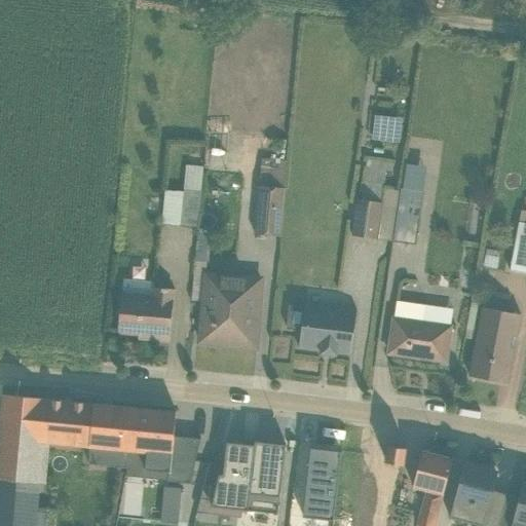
[(371,140),(397,144),(401,118),(375,114),(371,140)]
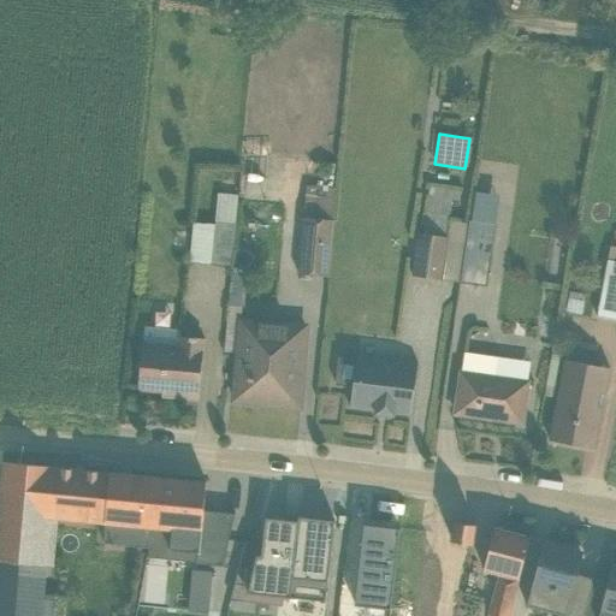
[(284,217),(279,272),(326,277),(336,189),(306,187),(303,218),(284,217)]
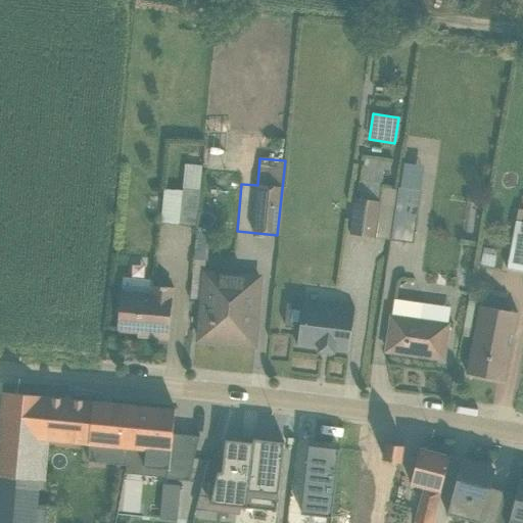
[(390,240),(397,190),(380,187),(384,161),(365,158),(360,198),(353,197),(349,234),(390,240)]
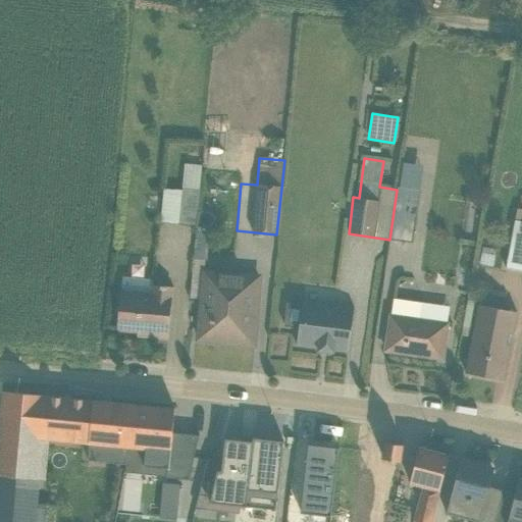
[(181,188),(199,190),(202,165),(185,163),(181,188)]
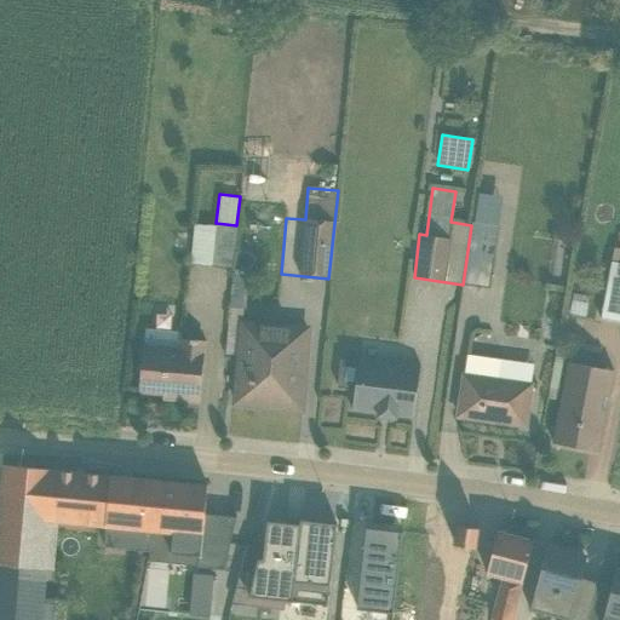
[(471,222),(471,225),(463,285),(489,288),(498,225),(471,222)]
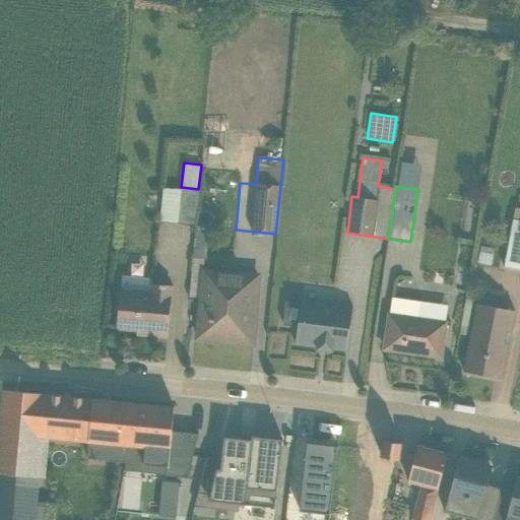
[(164,187),(159,220),(178,222),(178,224),(195,225),(198,190),(182,188),(181,189),(164,187)]
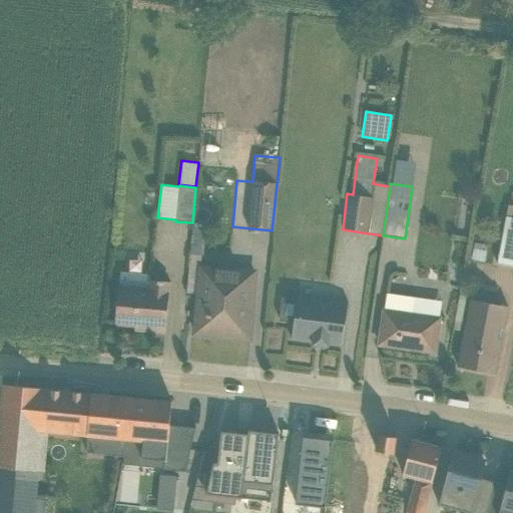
[(496,264),(512,267),(512,201),(512,206),(507,205),(496,264)]
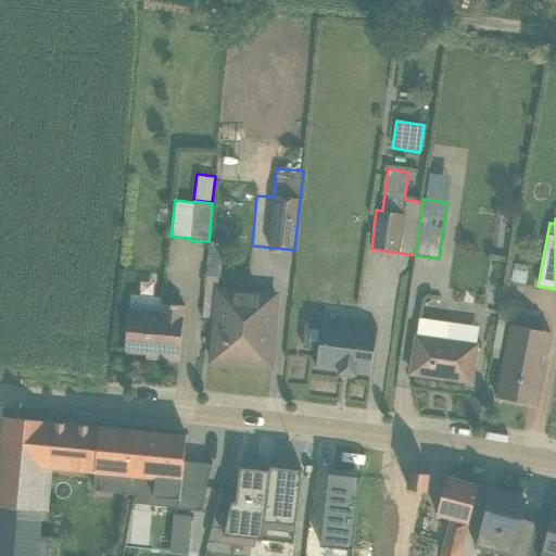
[(214,320),(211,362),(225,363),(225,361),(237,362),(237,366),(270,369),(278,291),(217,286),(218,277),(220,277),(223,245),(222,242),(209,242),(201,318),(214,320)]
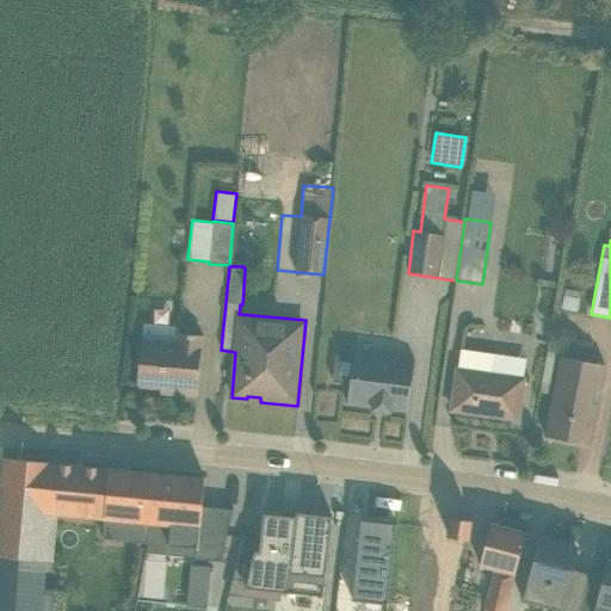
[(537,339),(549,341),(553,316),(542,314),(537,339)]
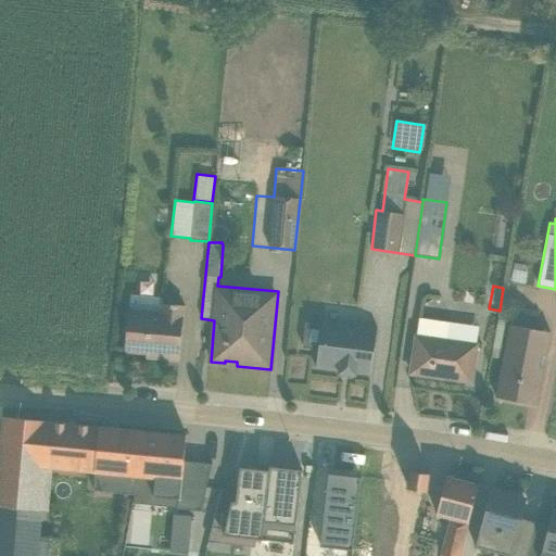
[(128,308),(125,352),(161,355),(160,358),(178,361),(184,305),(163,303),(163,298),(130,295),(129,308),(128,308)]
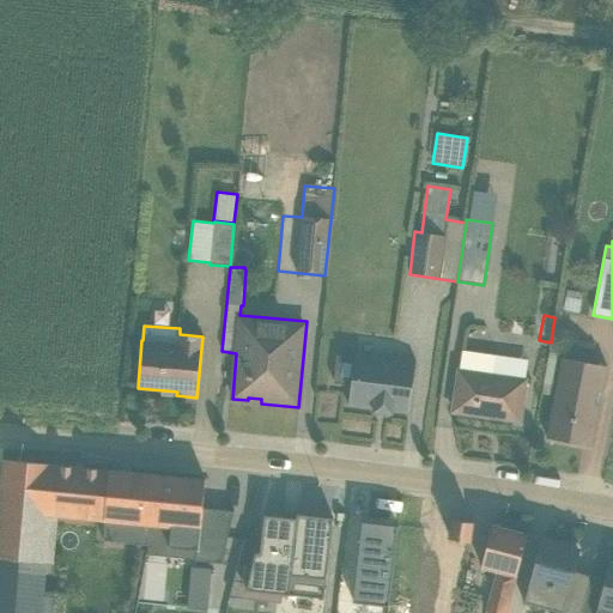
[(462,351),(454,412),(519,422),(527,360),(462,351)]
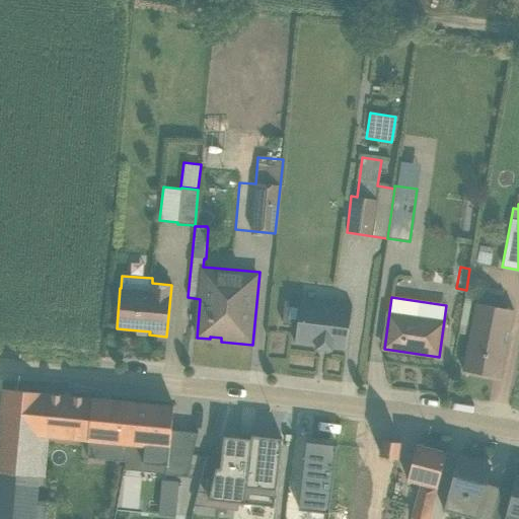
[(300,299),(295,344),(316,347),(315,349),(330,351),(331,348),(346,350),(352,305),(300,299)]
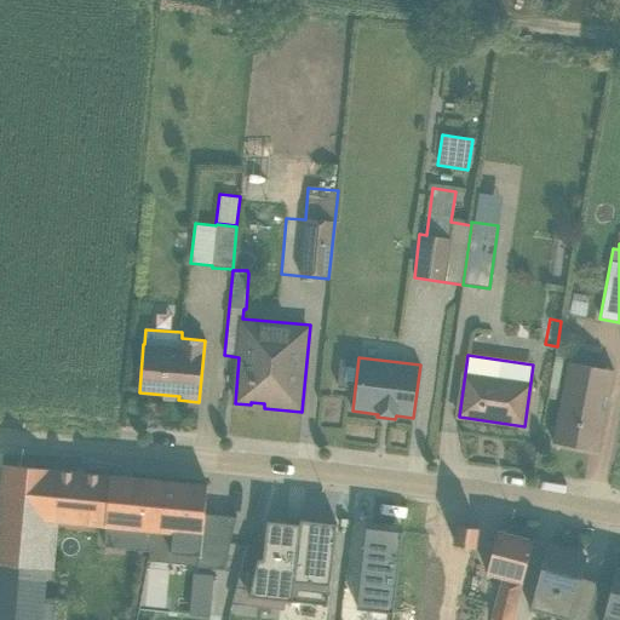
[(569,361),(554,443),(597,452),(614,371),(569,361)]
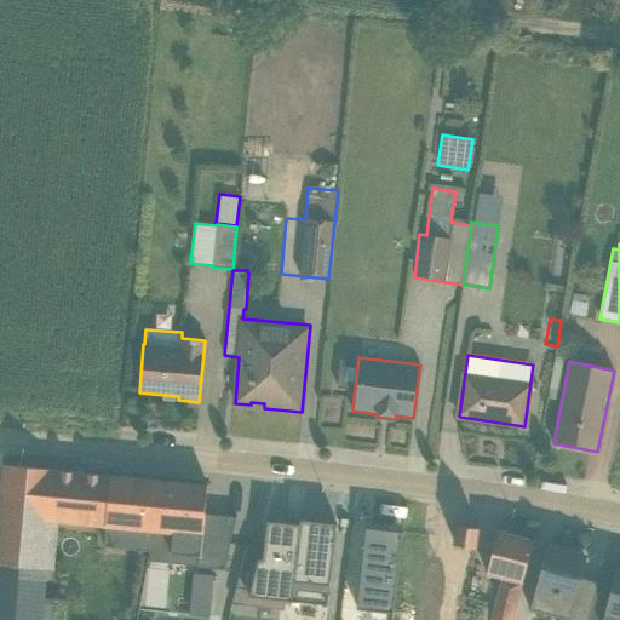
[(156,481),(3,465),(0,498),(0,619),(64,619),(69,569),(46,567),(51,522),(153,532),(156,481)]
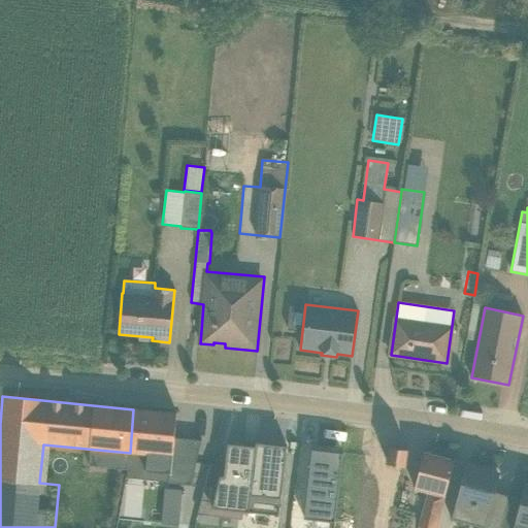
[(133,409),(130,453),(146,455),(145,470),(169,473),(168,483),(190,485),(200,440),(173,437),(176,414),(133,409)]
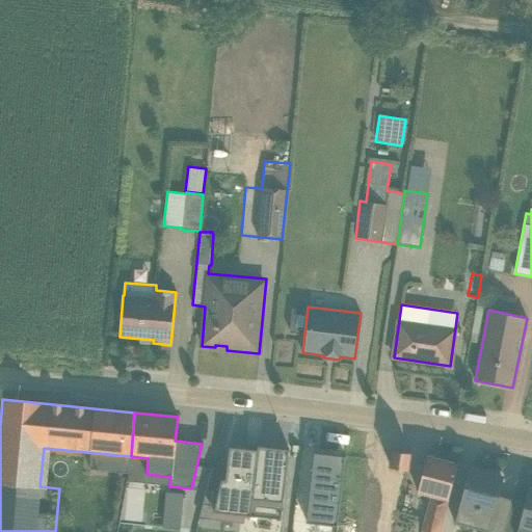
[(289,450),(257,446),(257,450),(228,446),(223,480),(220,480),(213,512),(281,520),(289,450)]
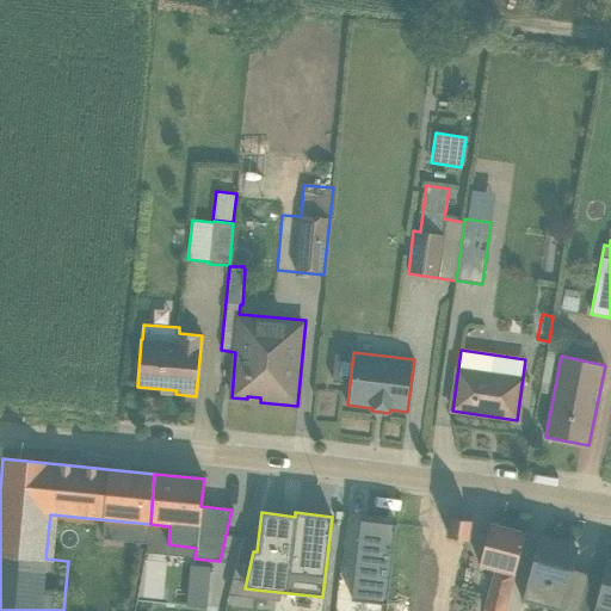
[(450,518),(448,538),(468,541),(470,522),(450,518)]
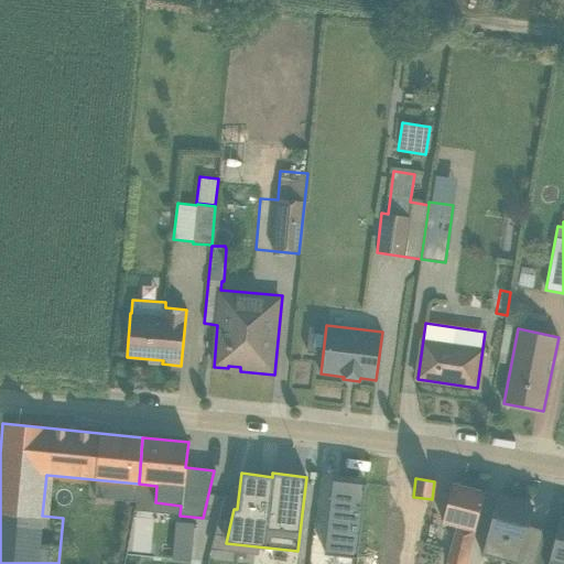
[(366,484),(333,480),(324,554),(357,559),(366,484)]
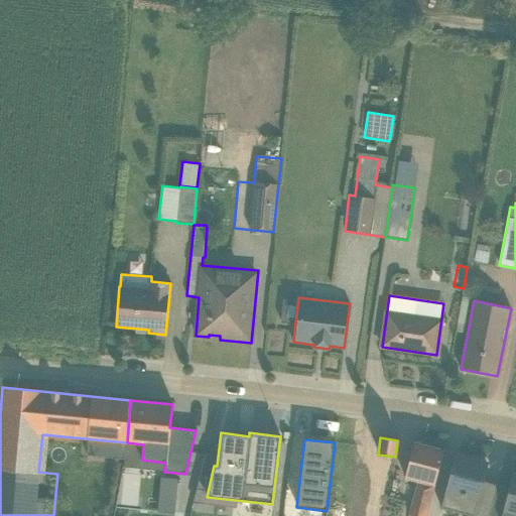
[(425,515),(443,450),(413,442),(405,479),(417,482),(408,515),(411,515),(425,515)]
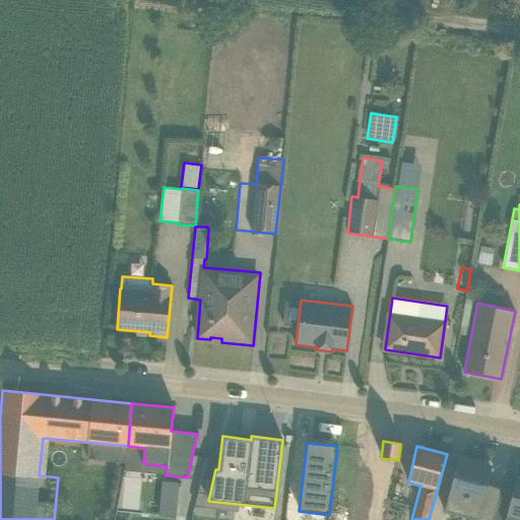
[(474,519),(491,519),(500,489),(486,485),(491,469),(477,466),(478,462),(458,457),(445,511),(474,519)]
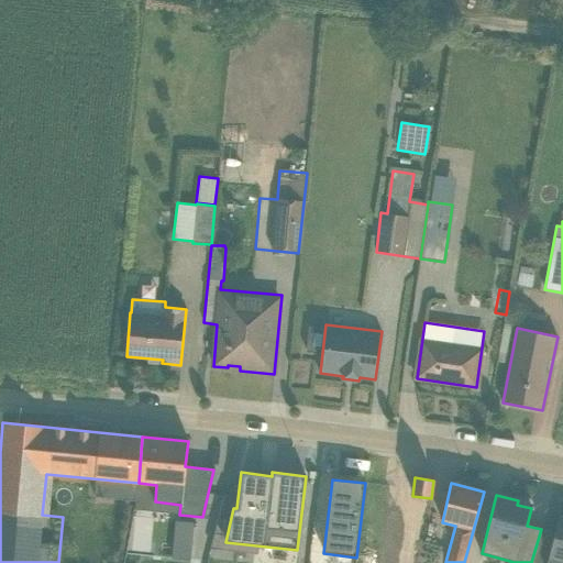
[(562,562),(562,516),(559,516),(554,532),(541,529),(531,562),(562,562)]
